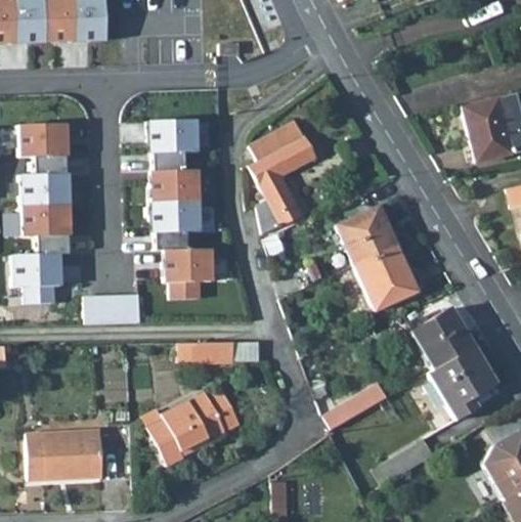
[(0,0),(0,44),(106,43),(105,0),(0,0)]
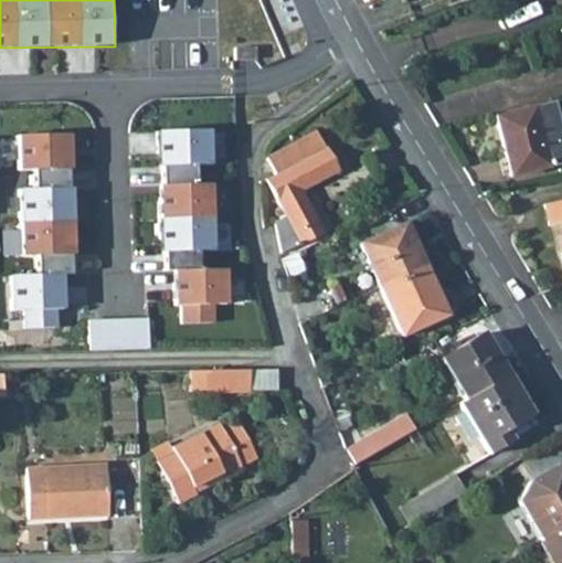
[(260,44),(237,44),(237,57),(260,57),(260,44)]
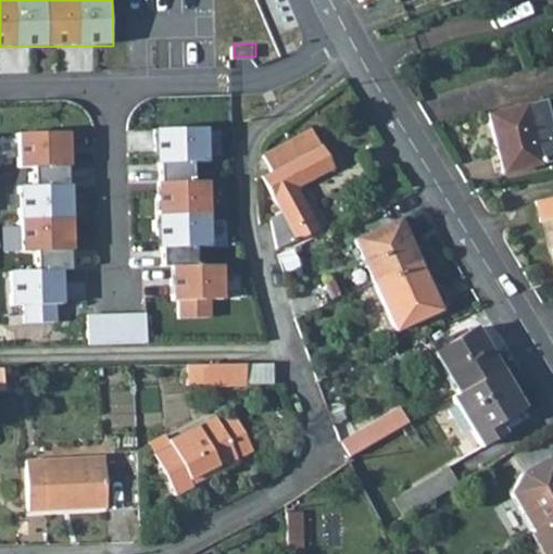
[(488,113),(503,172),(552,159),(552,130),(544,99),(488,113)]
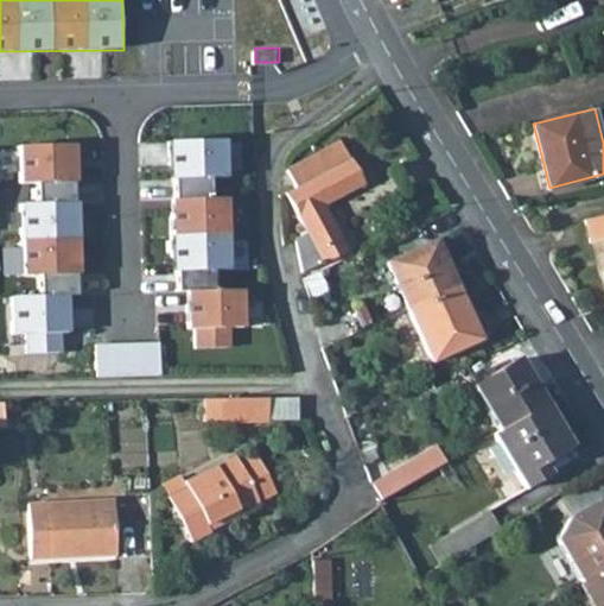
[(231,138),(173,139),(175,180),(233,178),(231,138)]
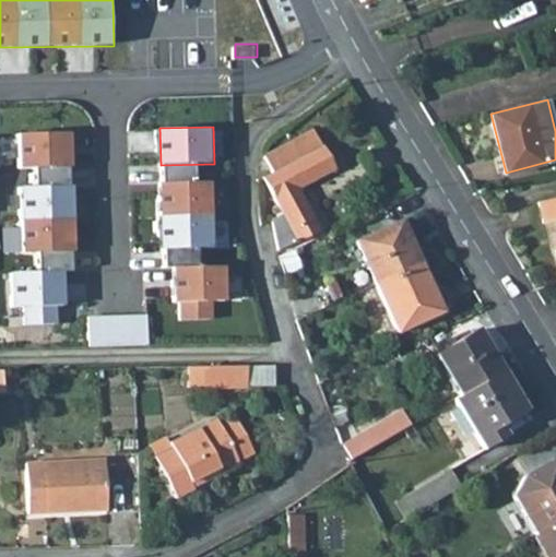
[(275,172),(324,145),(316,128),(267,154),(275,172)]
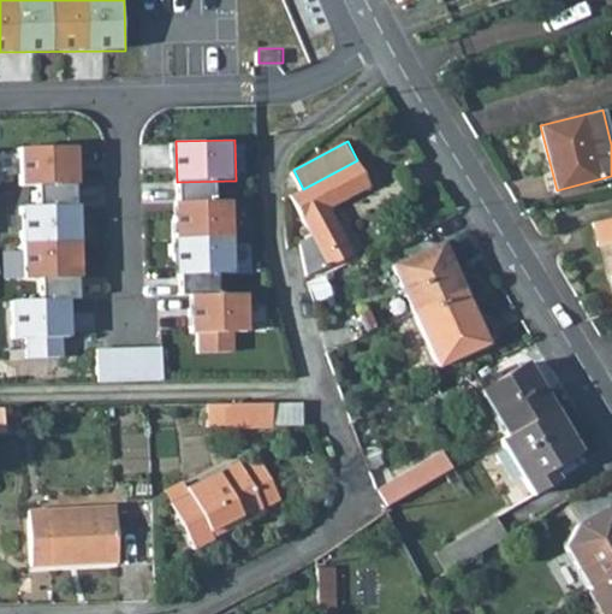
[(79,145),(21,147),(21,186),(81,184),(79,145)]
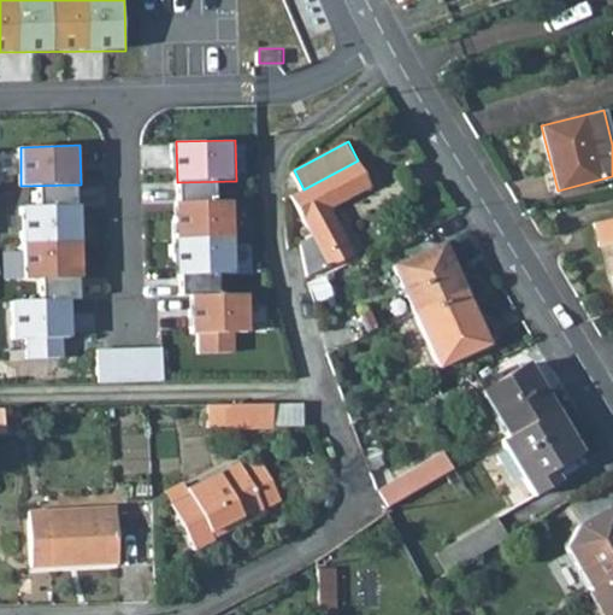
[(371,185),(358,160),(304,189),(294,194),(314,233),(302,239),(302,240),(310,274),(353,252),(329,206),(371,185)]
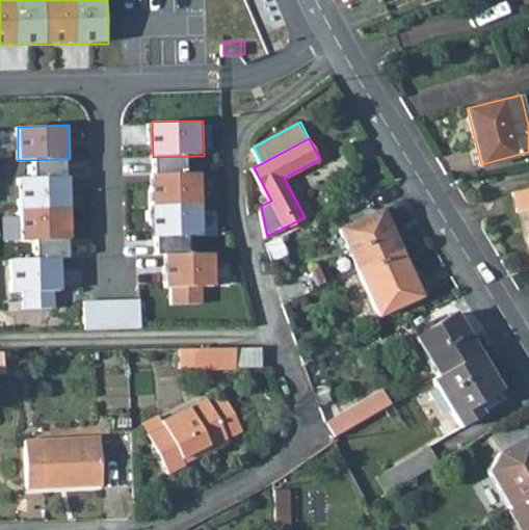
[(203,171),(153,173),(154,238),(205,237),(203,171)]
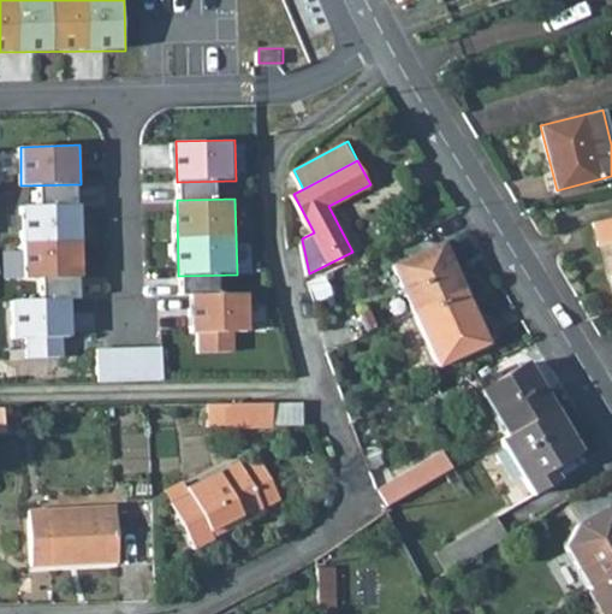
[(84,204),(23,205),(24,278),(85,277),(84,204)]
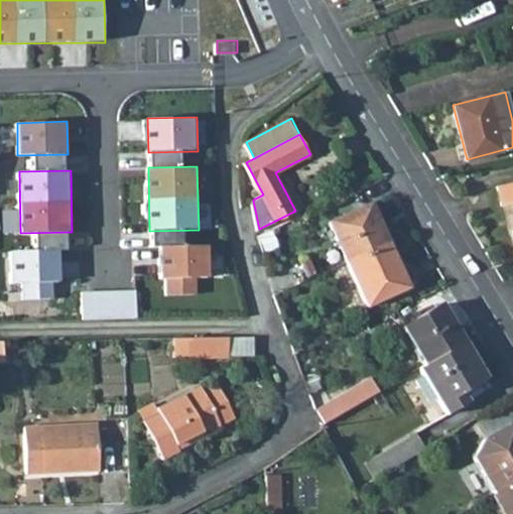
[(512,180),(499,183),(504,204),(512,201),(512,180)]
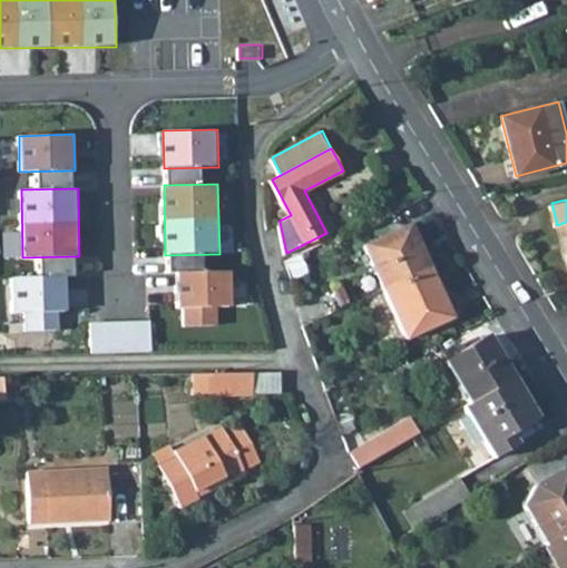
[(385,287),(430,267),(411,224),(365,244),(385,287)]
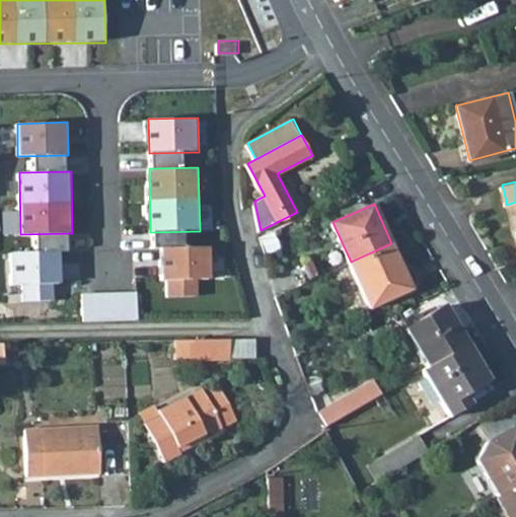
[(351,262),(371,306),(412,288),(391,243),(351,262)]
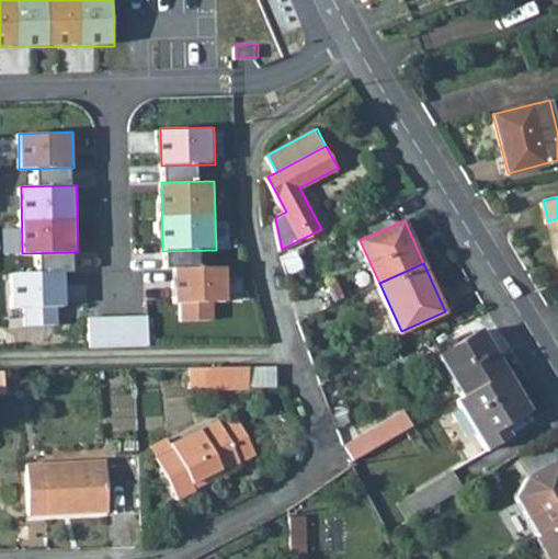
[(229,265),(175,266),(177,303),(181,303),(181,321),(217,320),(216,303),(229,301),(229,265)]
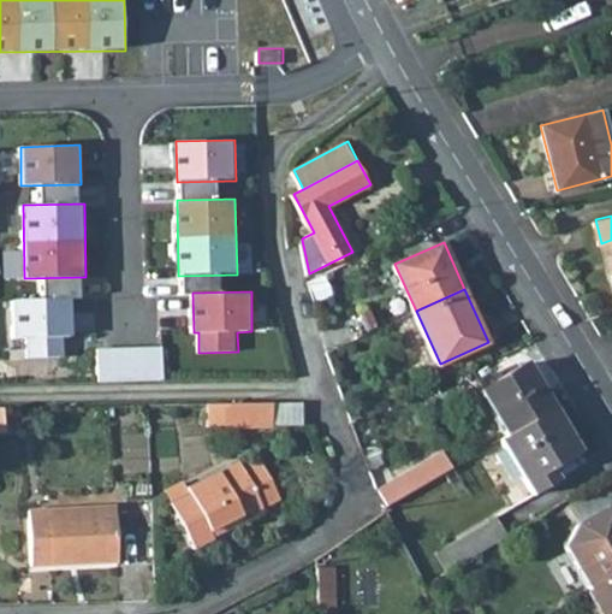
[(73,297),(13,299),(13,337),(28,337),(28,358),(66,358),(65,336),(75,336),(73,297)]
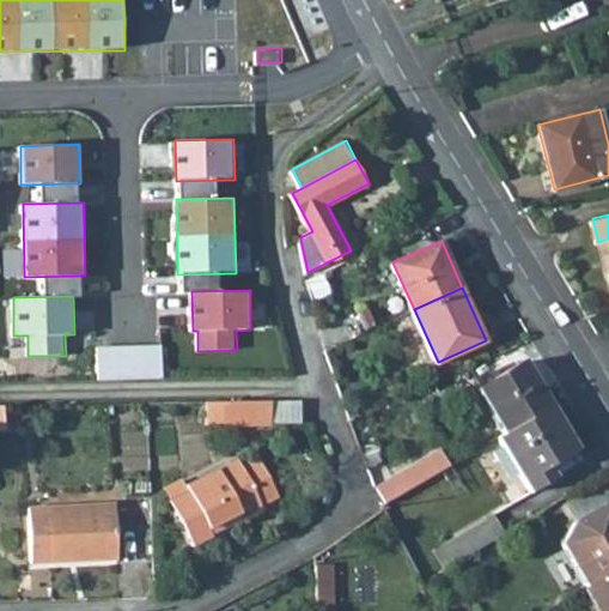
[(169,344),(98,345),(99,379),(170,377),(169,344)]
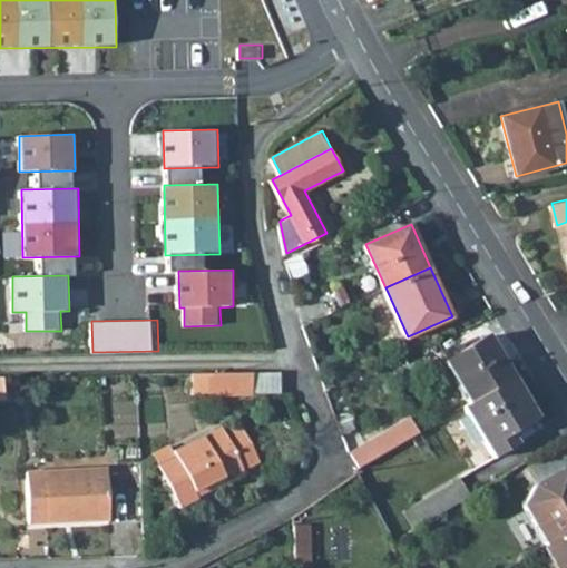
[(470,401),(514,375),(489,335),(447,361),(470,401)]
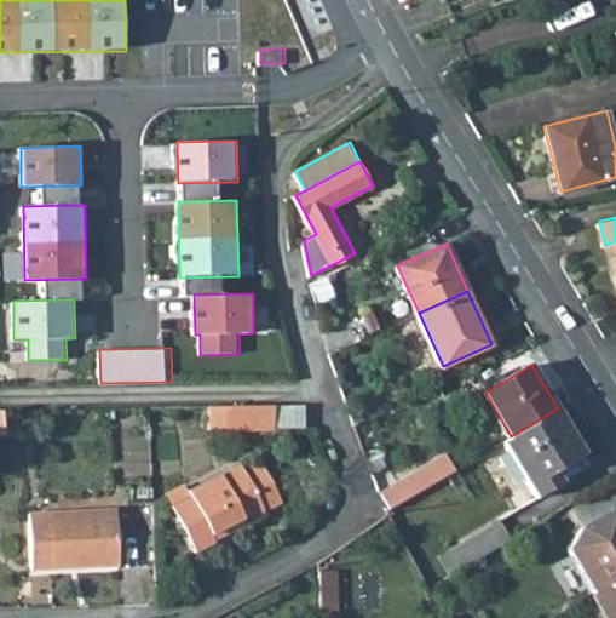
[(276,428),(276,404),(225,405),(225,428),(276,428)]
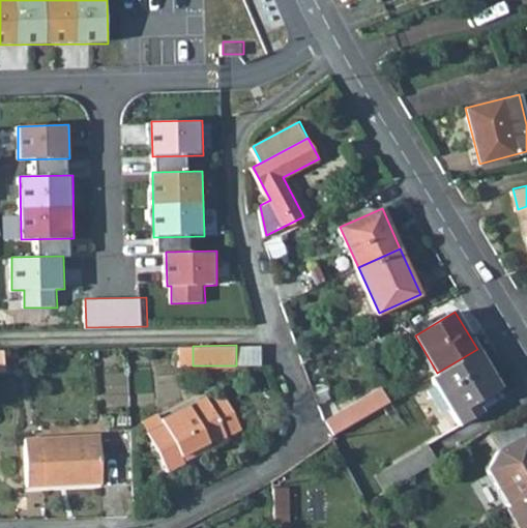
[(476,403),(500,388),(477,349),(437,373),(432,376),(461,423),(481,412),(476,403)]
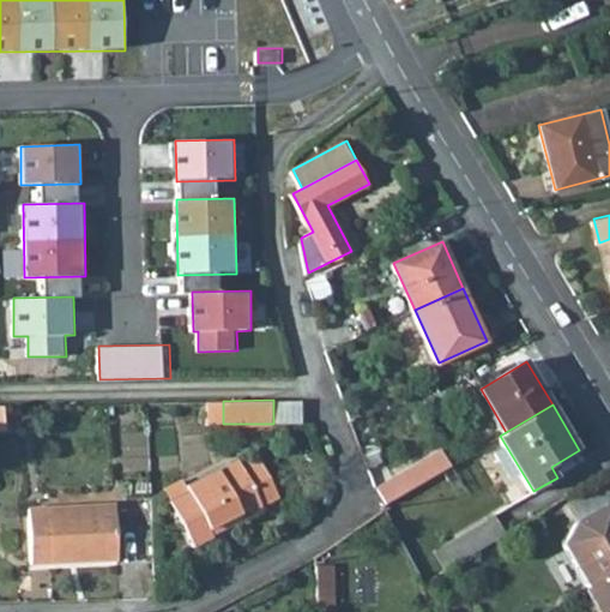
[(441,449),(380,485),(390,502),(452,466),(441,449)]
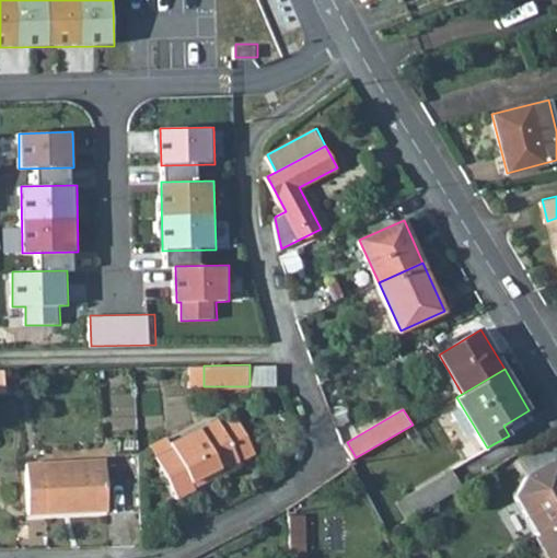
[(334,414),(338,426),(346,422),(341,411),(334,414)]
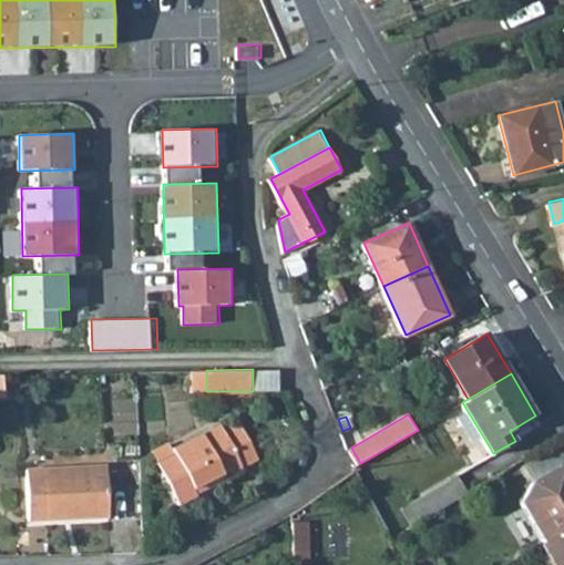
[(174,448),(176,452),(160,461),(159,462),(181,504),(200,494),(197,492),(221,480),(219,479),(259,458),(241,421),(225,429),(222,422),(174,448)]
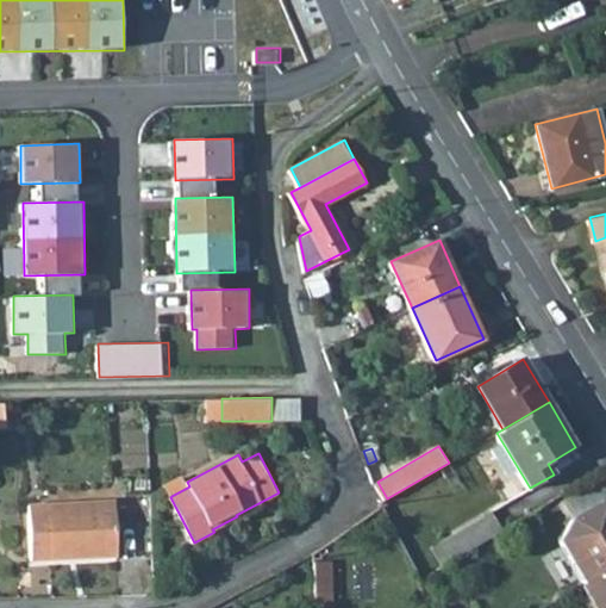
[(166,485),(172,496),(189,486),(187,482),(183,476),(166,485)]
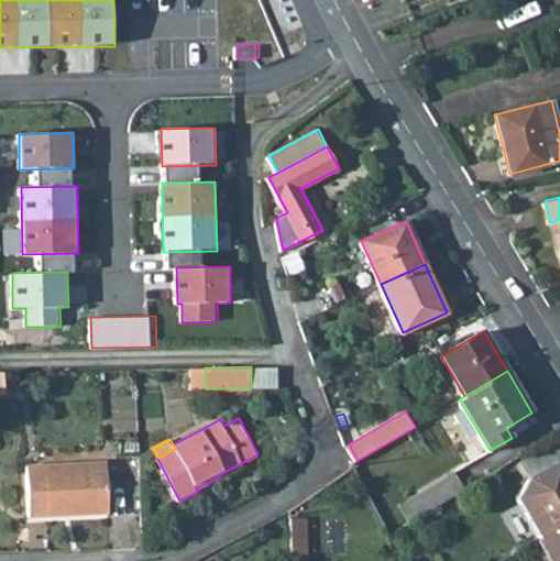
[(110,512),(108,461),(29,464),(31,515),(110,512)]
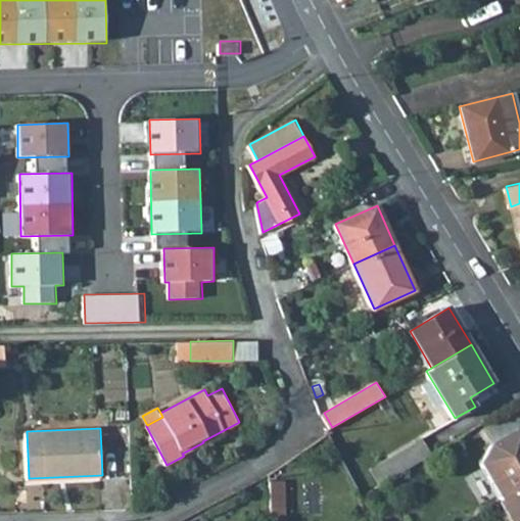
[(492,445),(482,463),(503,499),(519,488),(519,429),(492,445)]
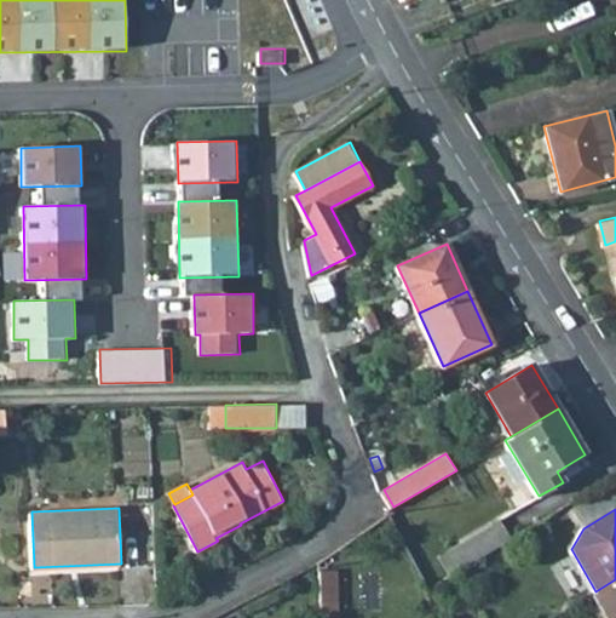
[(450,550),(461,568),(512,538),(500,520),(450,550)]
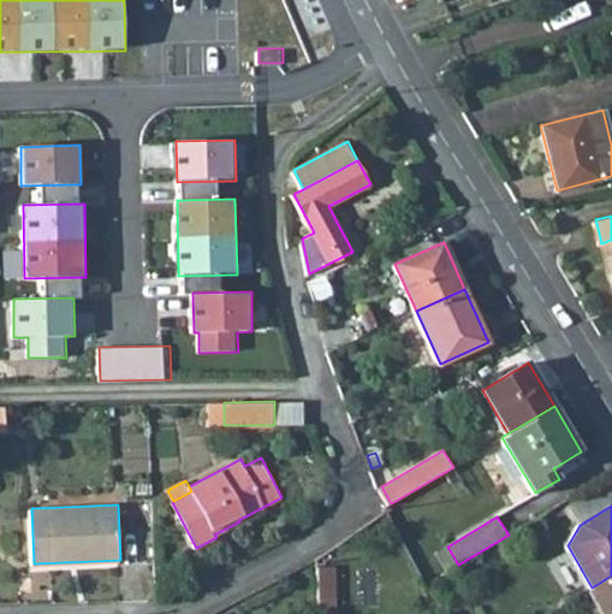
[(437,553),(449,572),(458,565),(447,547),(437,553)]
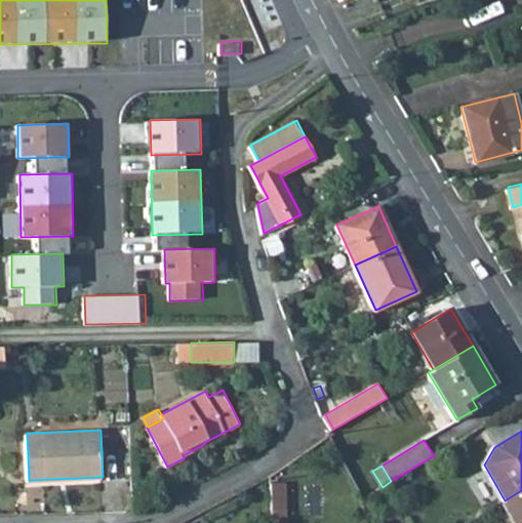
[(287,509),(286,482),(272,482),(273,509),(287,509)]
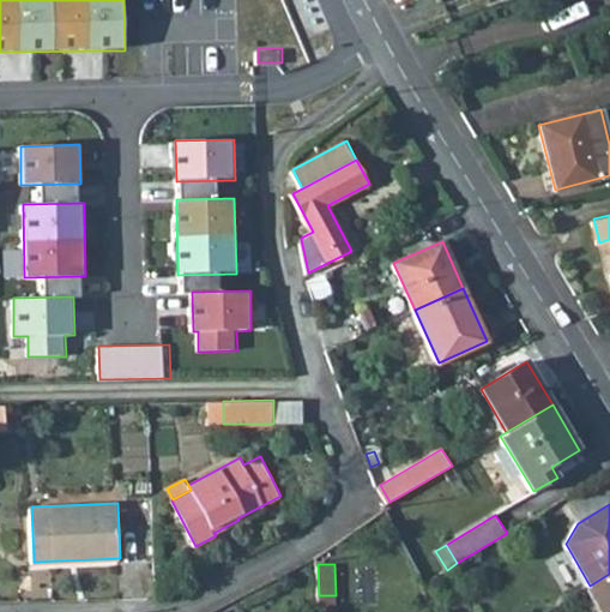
[(609,574),(590,586),(589,587),(604,611),(609,611),(609,574)]
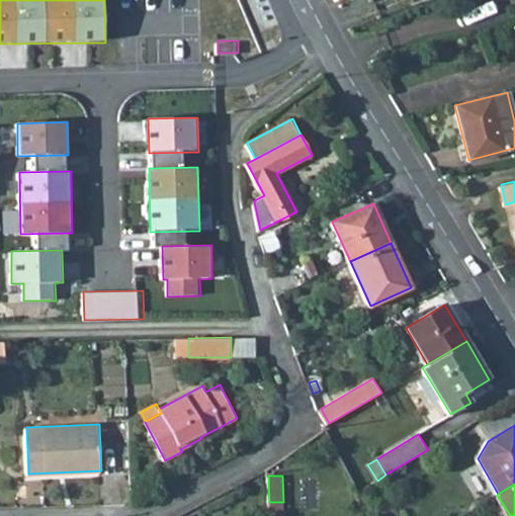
[(269,502),(268,515),(282,515),(283,502),(269,502)]
